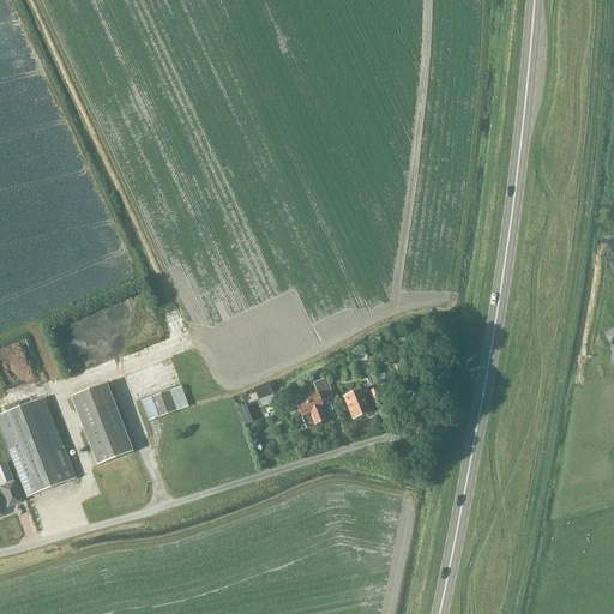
[(321,403),(332,398),(324,380),(313,385),(321,403)]
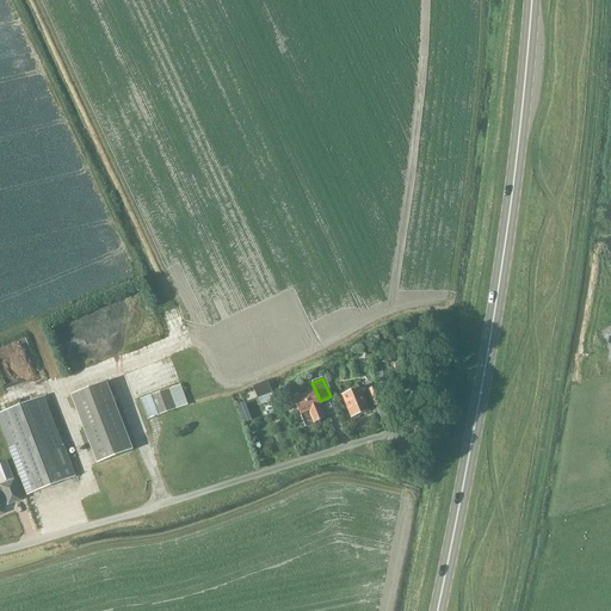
[(250,384),(254,400),(270,395),(265,380),(250,384)]
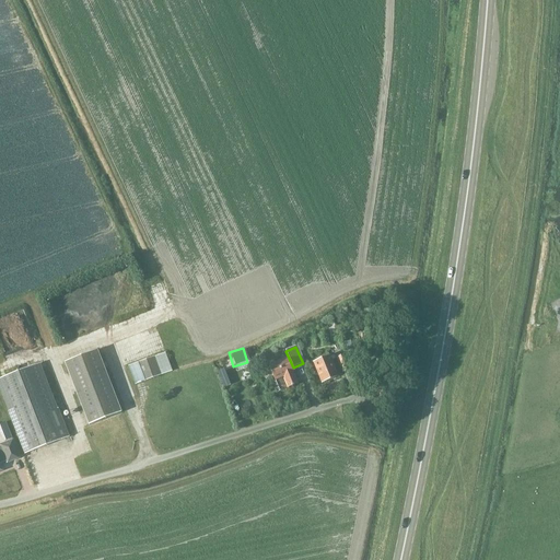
[(100,352),(113,391),(123,388),(108,349),(100,352)]
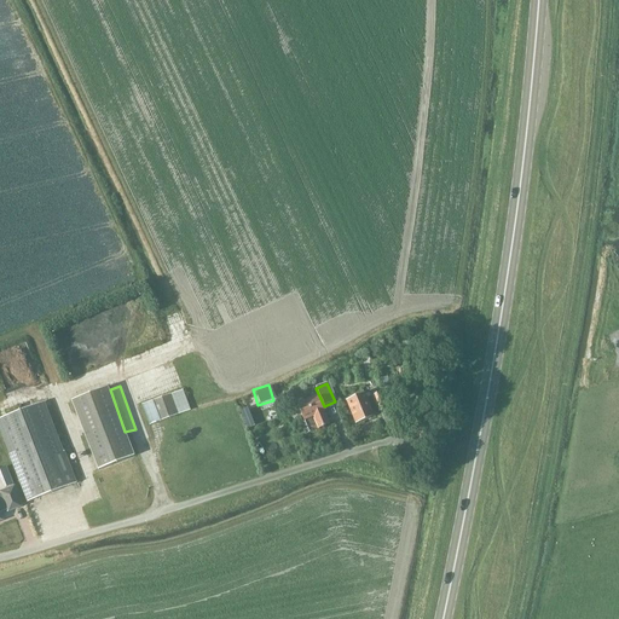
[(110,388),(74,401),(98,472),(134,458),(110,388)]
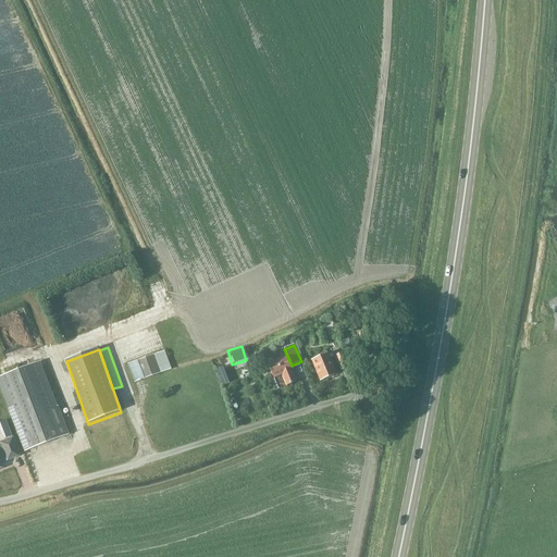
[(134,383),(171,370),(164,351),(127,364),(134,383)]
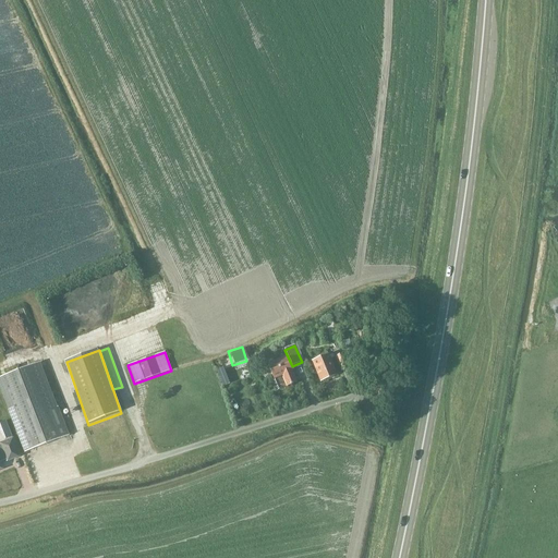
[(341,372),(349,368),(343,354),(335,358),(341,372)]
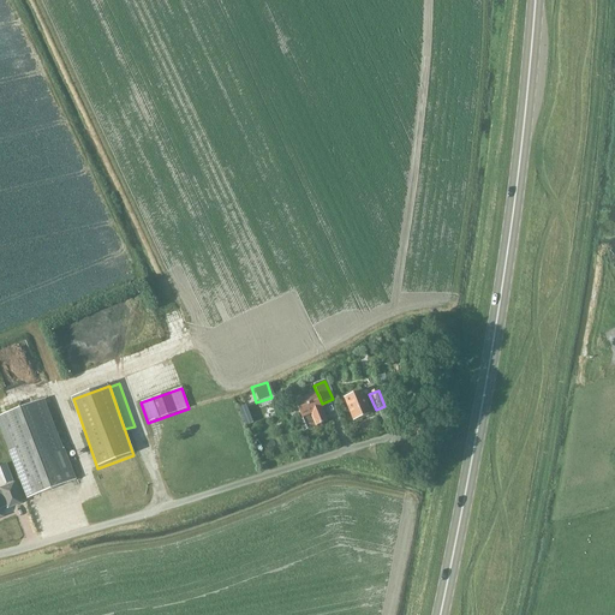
[(353,422),(371,415),(362,392),(344,399),(353,422)]
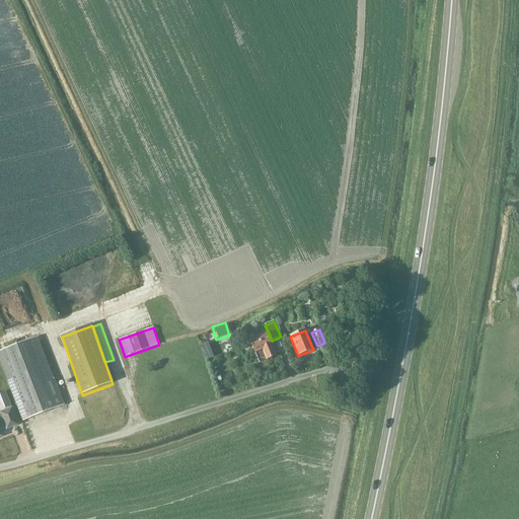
[(273,347),(274,346),(267,331),(248,339),(254,354),(263,351),(266,361),(276,357),(273,347)]
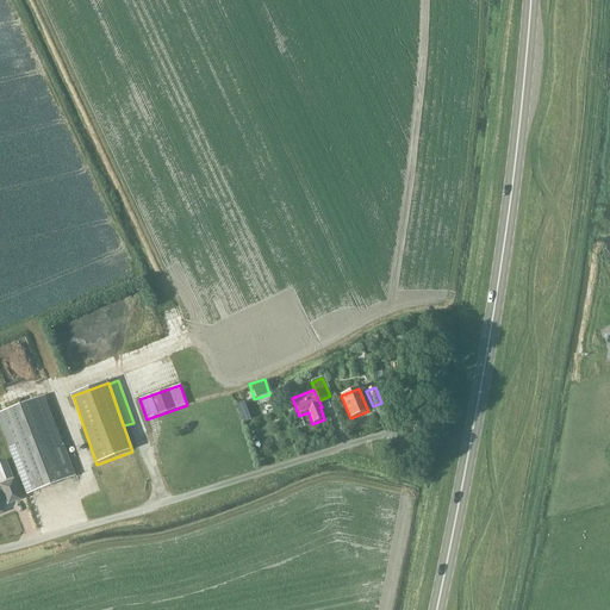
[(45,396),(0,410),(0,417),(26,493),(75,477),(63,444),(63,446),(45,396)]
